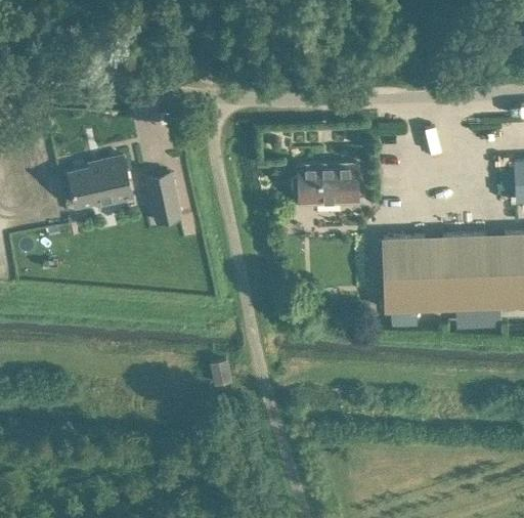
[(42,0),(33,0),(32,7),(42,9),(44,0),(42,0)]
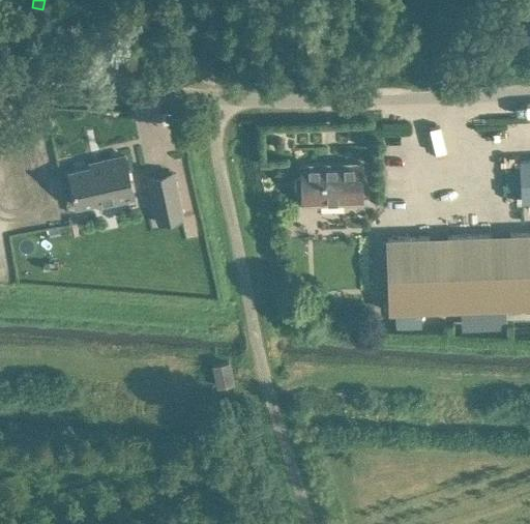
[(529,129),(521,131),(522,151),(529,150),(529,129)]
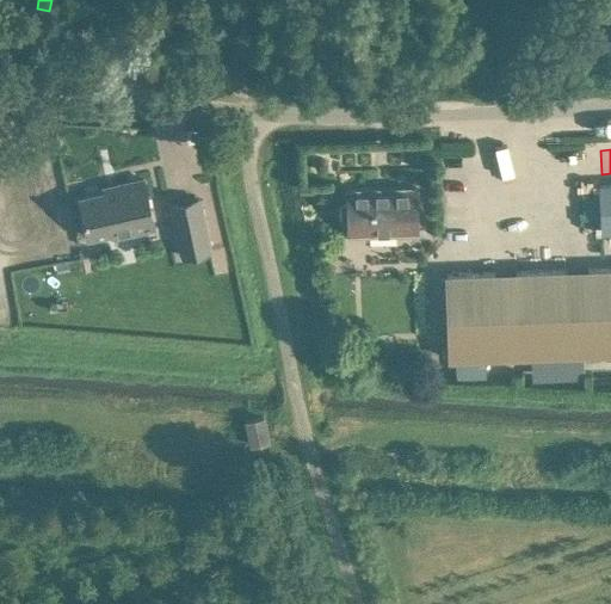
[(102,198),(79,203),(88,242),(113,236),(112,232),(130,228),(131,239),(154,234),(143,185),(116,191),(116,195),(102,198)]
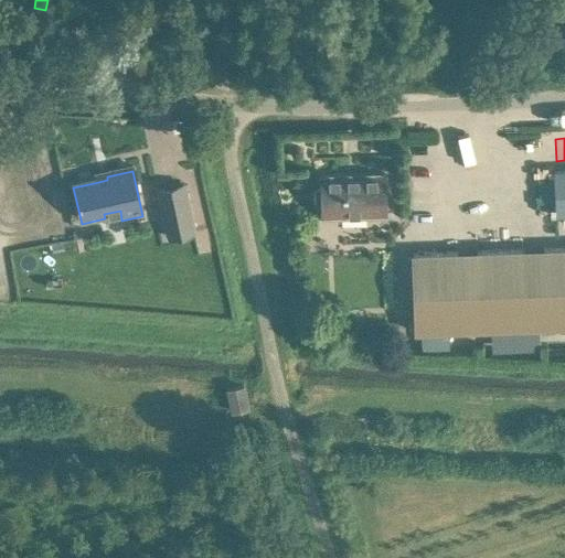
[(564,220),(564,175),(554,176),(556,221),(564,220)]
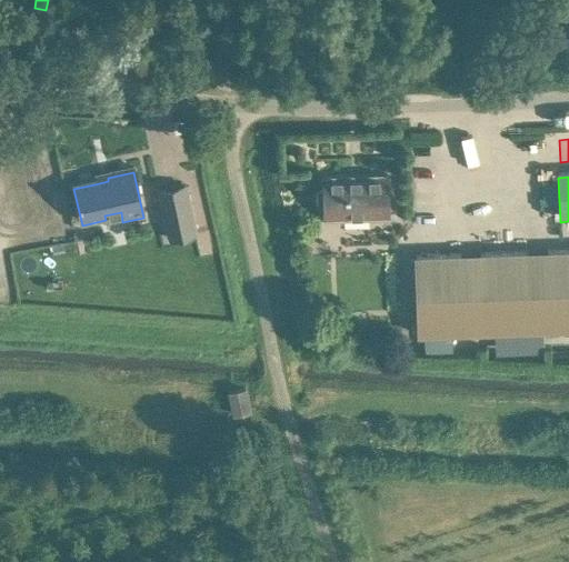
[(11,179),(13,238),(61,237),(59,178),(11,179)]
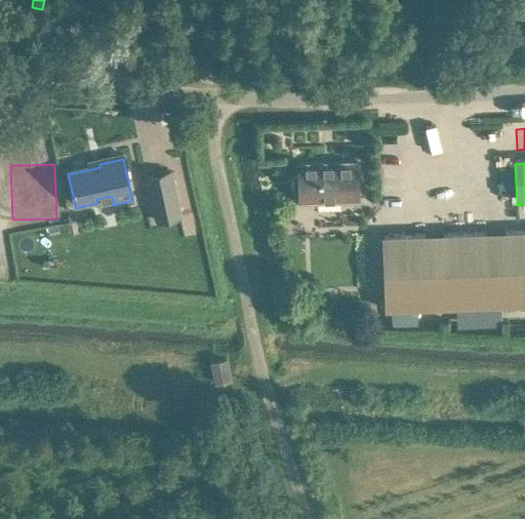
[(322,168),(297,169),(298,183),(293,183),(293,195),(298,195),(299,208),(317,207),(317,205),(339,204),(340,206),(358,206),(357,167),(332,168),(332,169),(322,170),(322,168)]
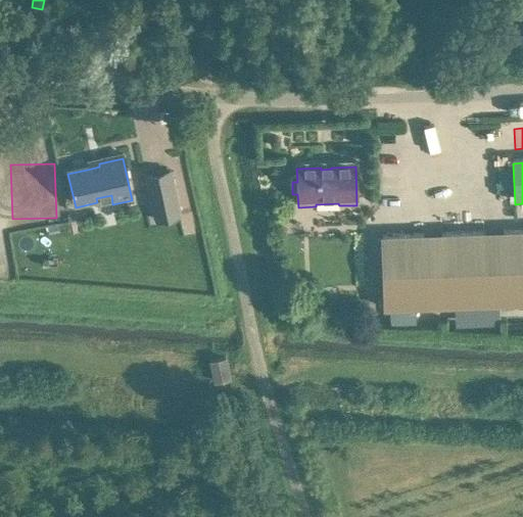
[(170,176),(146,181),(155,225),(180,220),(170,176)]
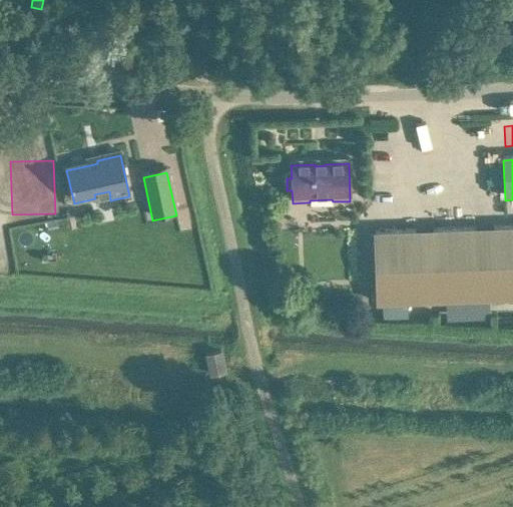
[(512,229),(374,235),(377,308),(512,302),(512,229)]
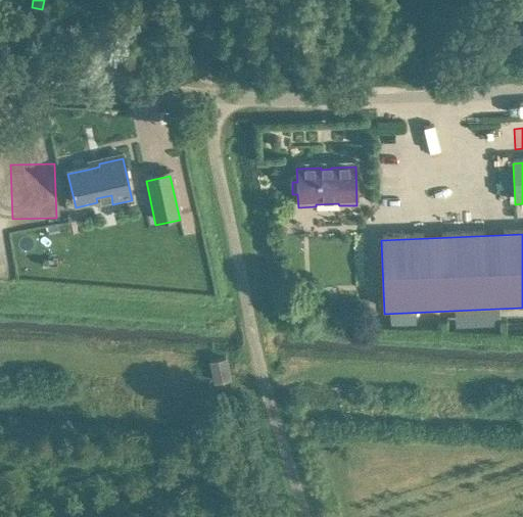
[(153,264),(174,262),(173,252),(152,254),(153,264)]
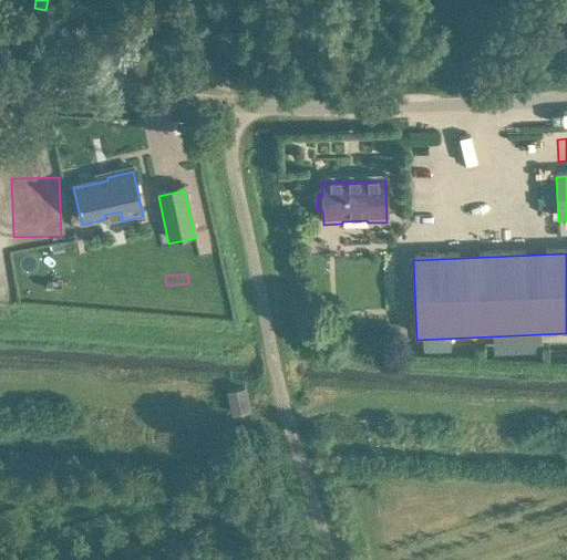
[(194,286),(166,290),(168,300),(196,296),(194,286)]
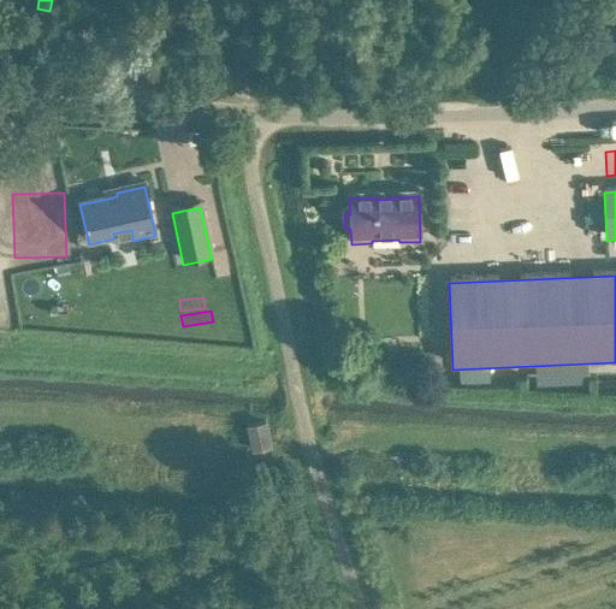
[(266,427),(247,431),(253,456),(271,451),(266,427)]
